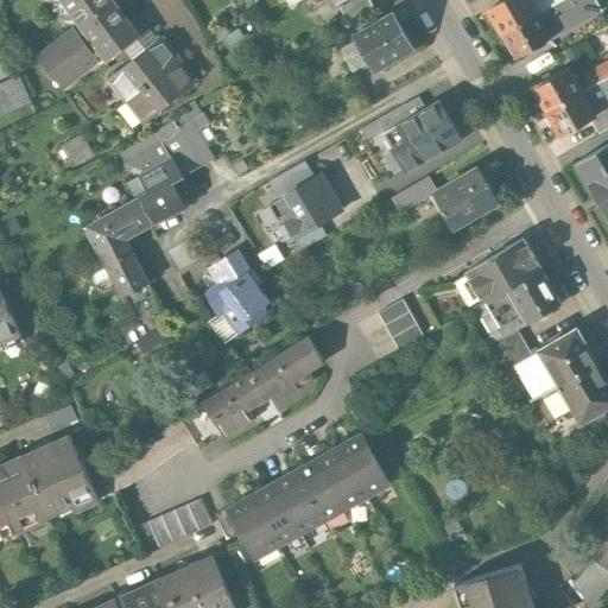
[(56,0),(103,64),(124,50),(140,38),(112,0),(56,0)]
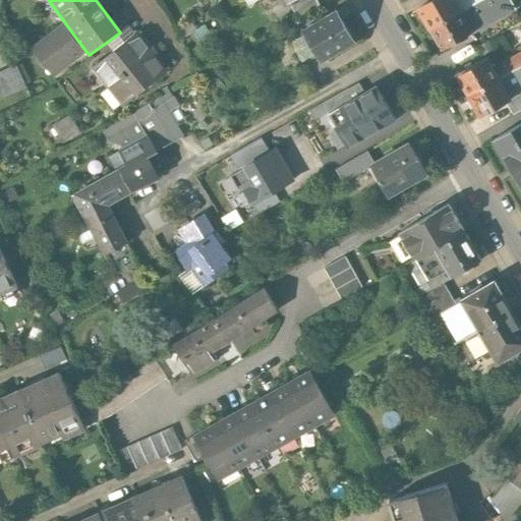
[(315,0),(299,0),(289,6),(296,19),(320,5),(315,0)]
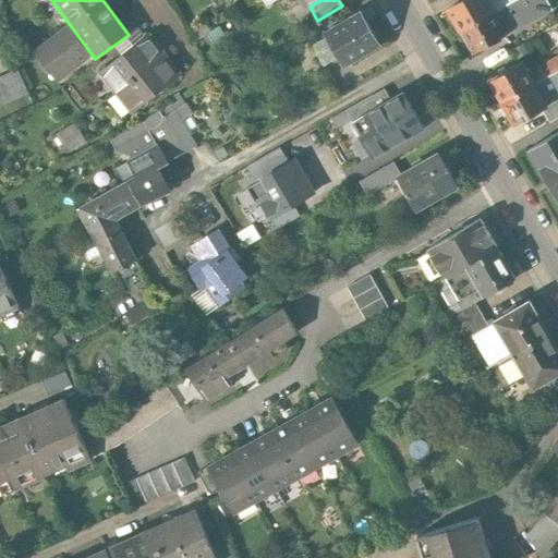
[(465,0),(447,11),(459,32),(494,14),(488,7),(485,0),(465,0)]
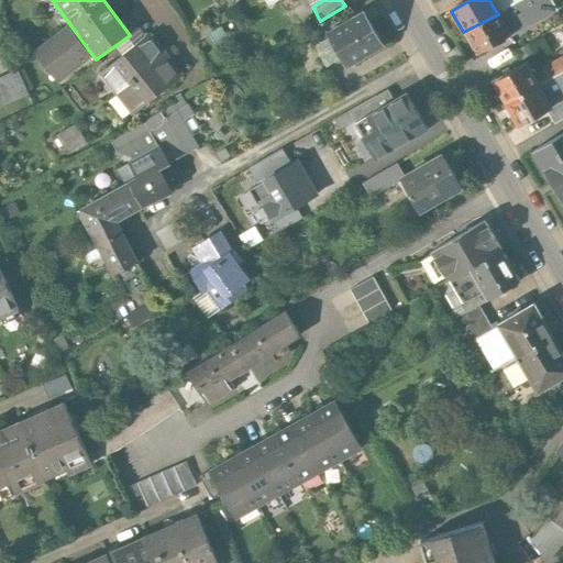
[(504,0),(493,7),(498,14),(522,0),(504,0)]
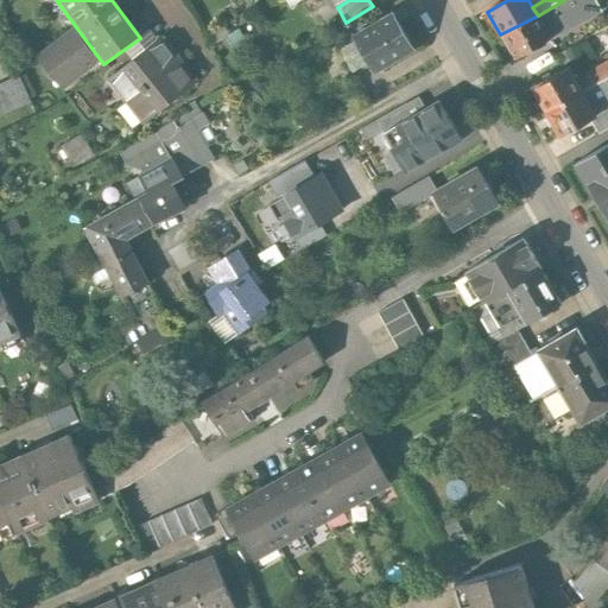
[(564,0),(538,16),(546,30),(599,0),(564,0)]
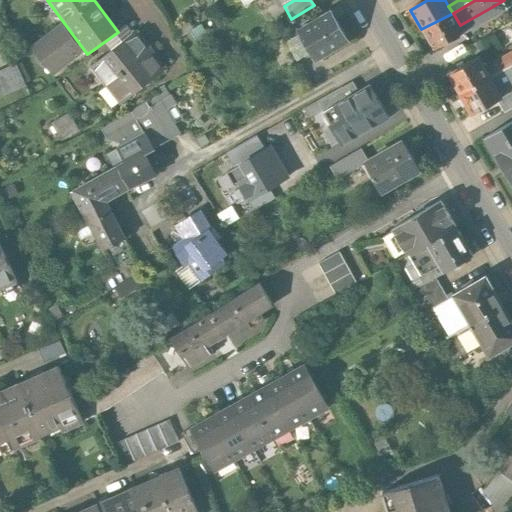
[(330,13),(296,33),(298,35),(311,57),(316,65),(349,45),(330,13)]
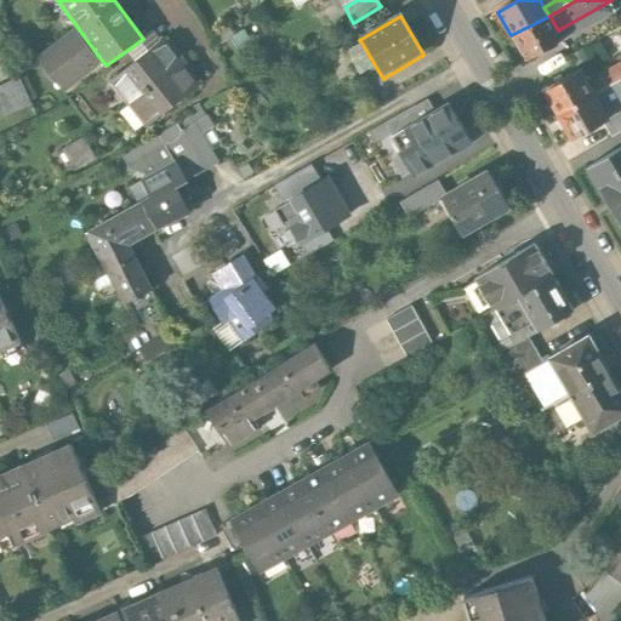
[(550,16),(511,35),(524,61),(562,40),(558,30),(550,16)]
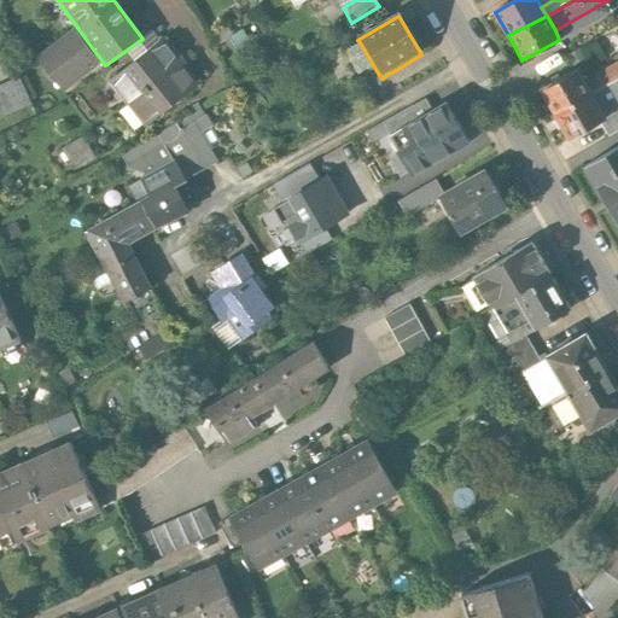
[(214,47),(227,39),(234,35),(227,24),(208,35),(214,47)]
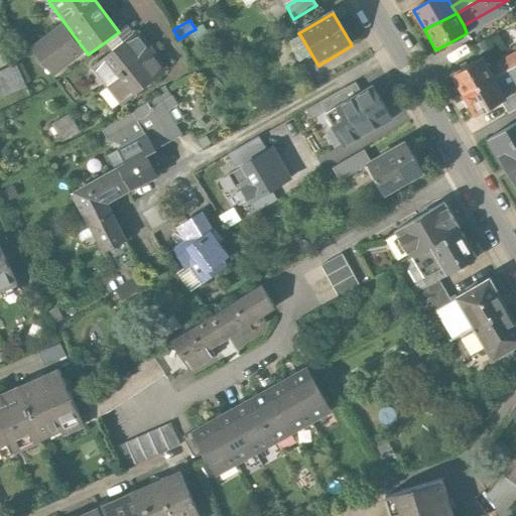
[(61,24),(30,49),(51,78),(84,52),(61,24)]
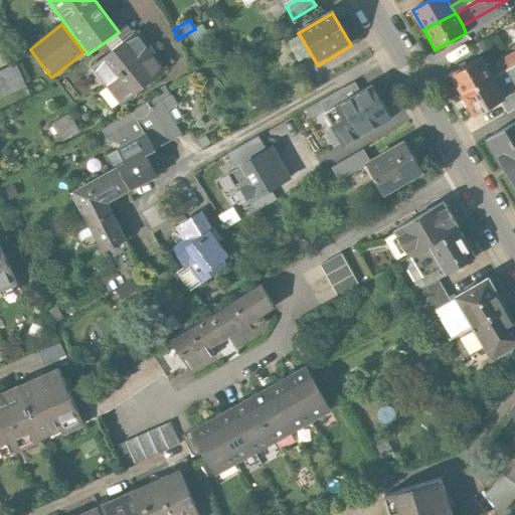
[(189,32),(195,43),(207,35),(201,25),(195,29),(189,32)]
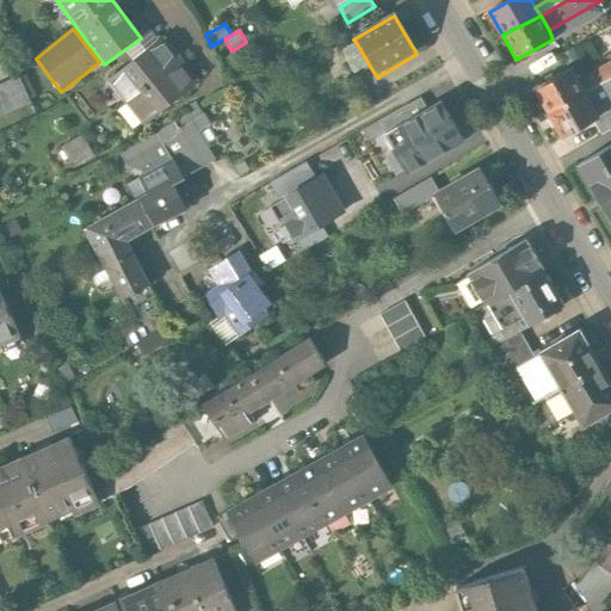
[(124,50),(133,61),(158,42),(150,31),(141,38),(124,50)]
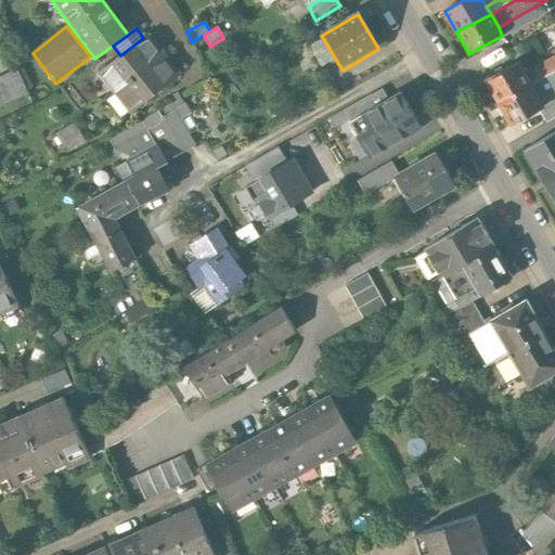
[(120,55),(98,74),(114,94),(165,54),(149,35),(143,38),(120,55)]
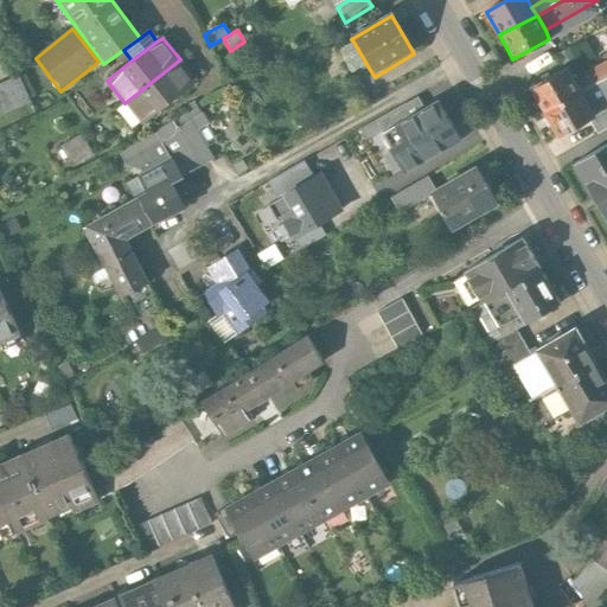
[(369,68),(353,42),(339,50),(353,76),(369,68)]
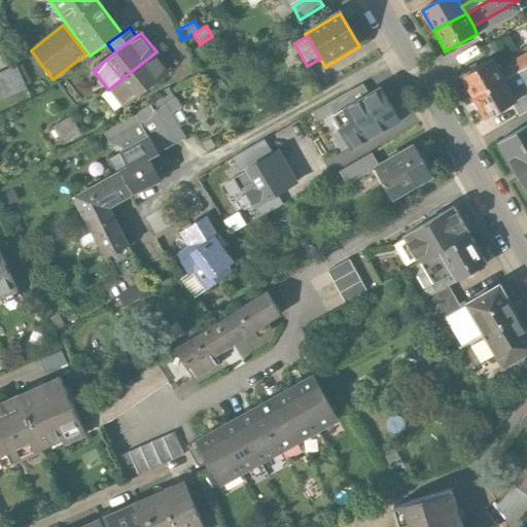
[(156,51),(108,90),(123,108),(171,71),(156,51)]
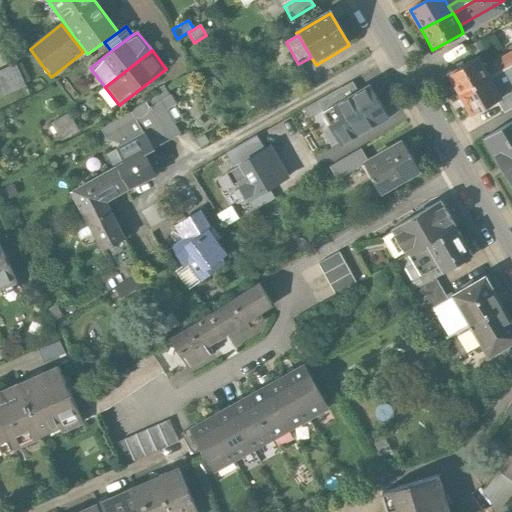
[(485,70),(490,79),(507,69),(511,66),(511,51),(494,61),(495,65),(485,70)]
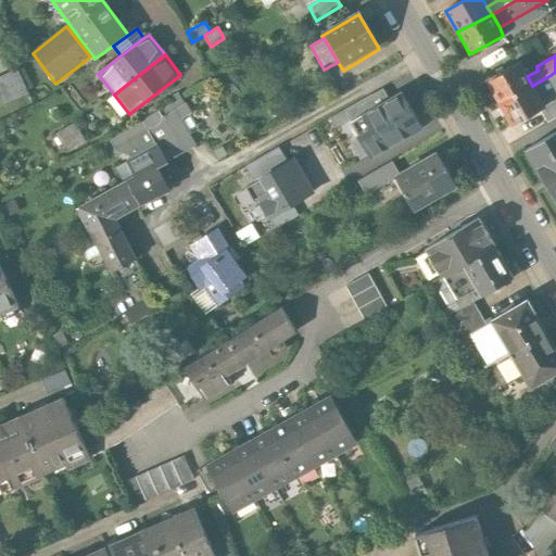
[(519,64),(485,84),(497,105),(532,86),(527,76),(519,64)]
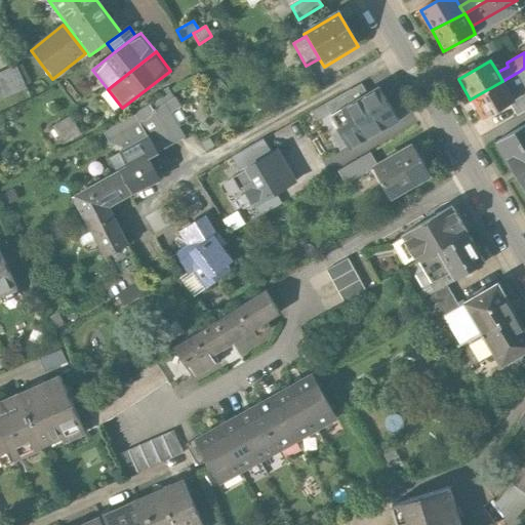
[(0,101),(27,89),(16,66),(0,73),(0,101)]
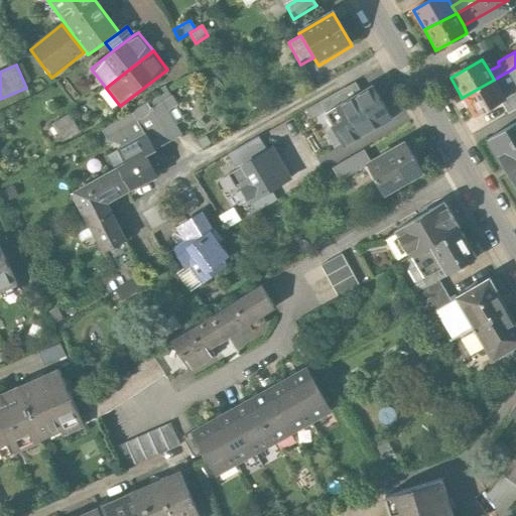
[(494,80),(462,98),(473,117),(504,99),(494,80)]
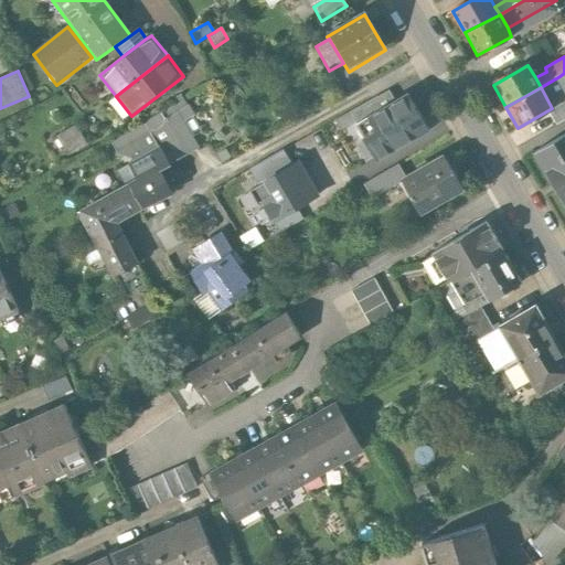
[(351,113),(358,125),(396,104),(388,92),(351,113)]
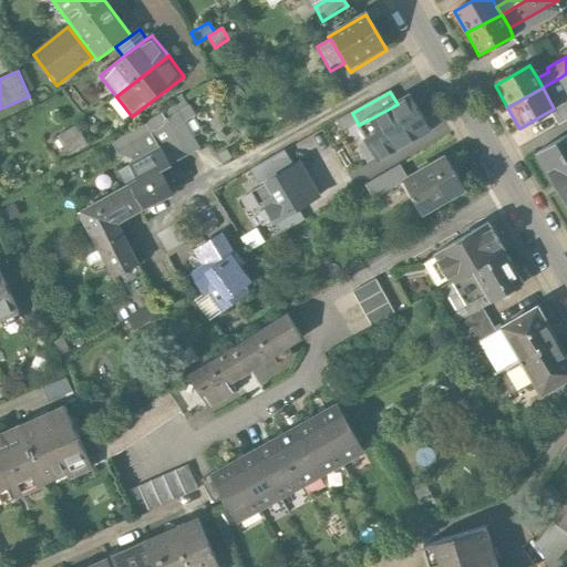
[(359,125),(357,127),(378,164),(430,134),(409,98),(398,104),(359,125)]
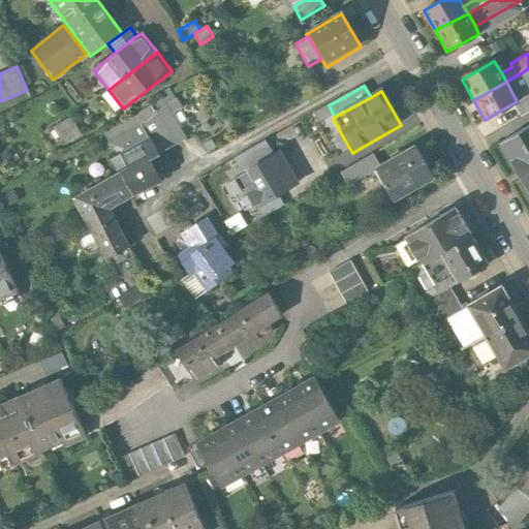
[(528,94),(517,101),(525,116),(528,113),(528,94)]
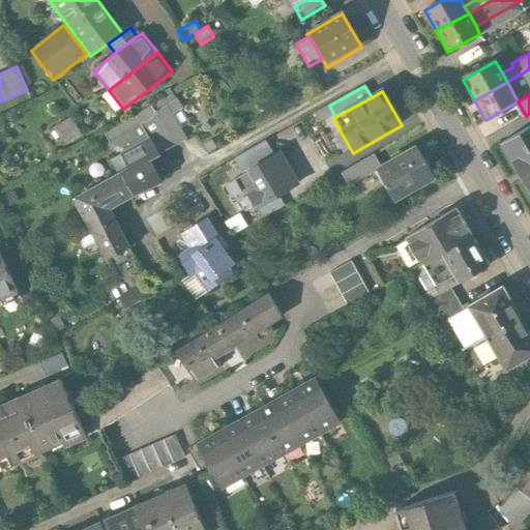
[(148,139),(158,157),(187,140),(173,114),(181,109),(176,98),(154,112),(151,107),(104,134),(117,156),(121,153),(148,139)]
